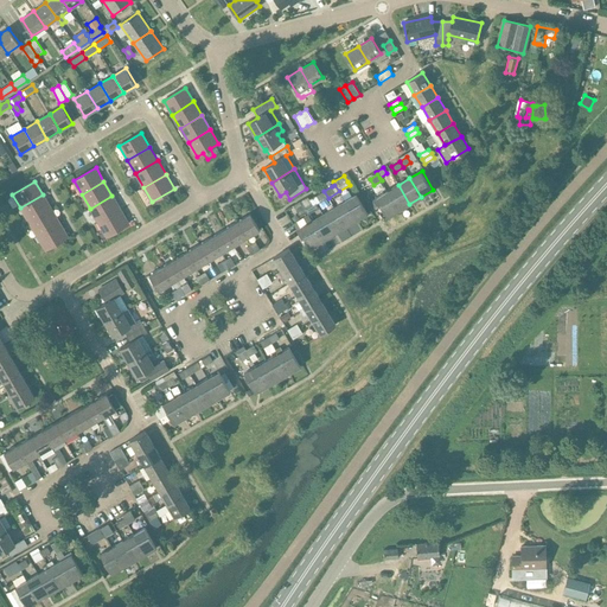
[(398,210),(409,204),(398,185),(387,191),(398,210)]
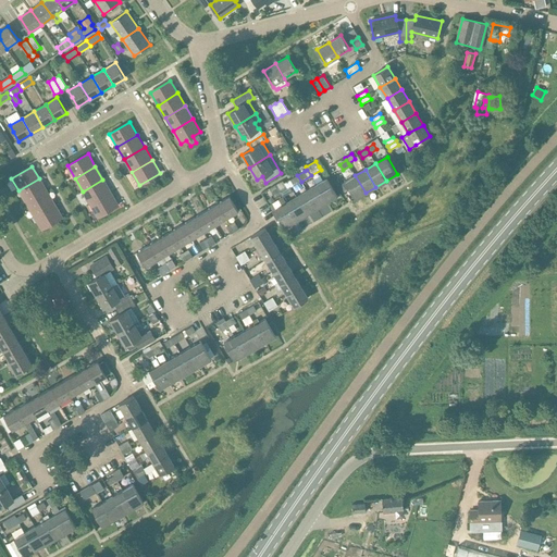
[(285,178),(291,187),(301,182),(297,175),(291,180),(288,177),(285,178)]
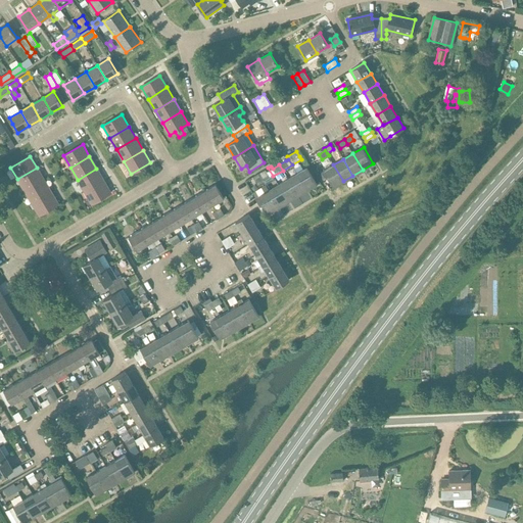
[(334,187),(343,181),(333,164),(324,171),(334,187)]
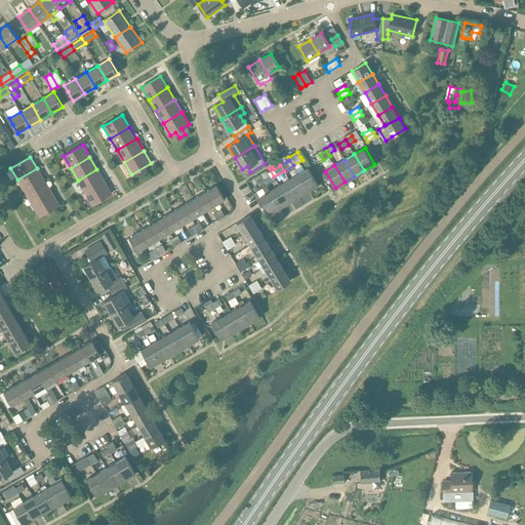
[(37,168),(17,179),(25,192),(44,180),(37,168)]
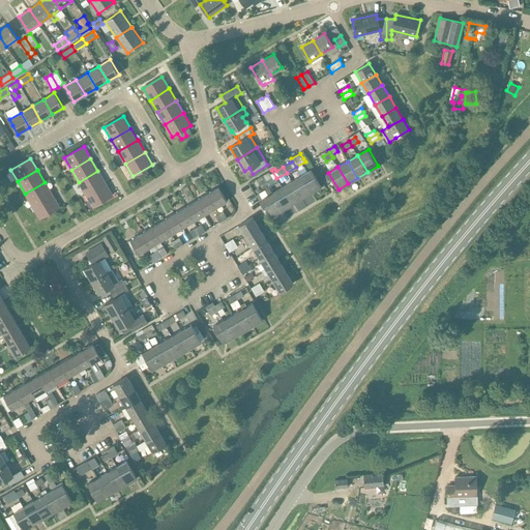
[(271,170),(262,176),(267,184),(276,178),(271,170)]
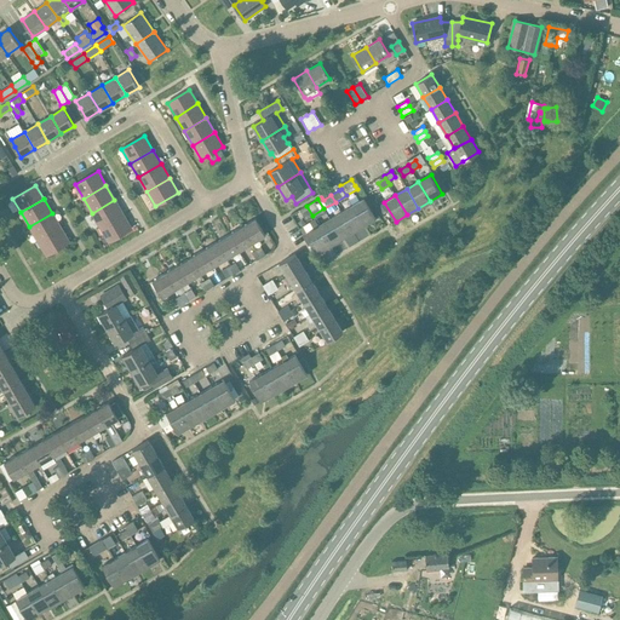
[(352,206),(363,225),(375,218),(363,199),(357,202),(352,206)]
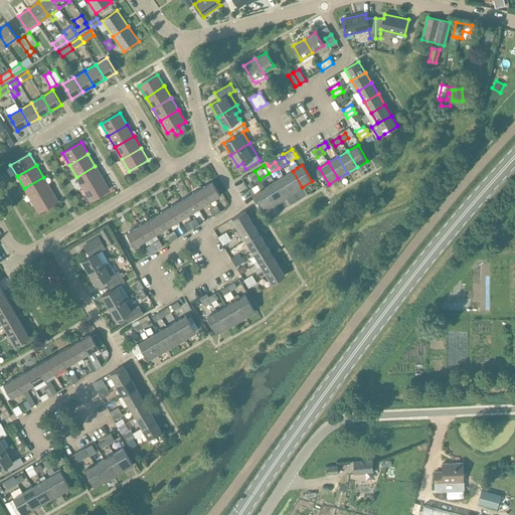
[(95,166),(76,177),(83,189),(102,178),(95,166)]
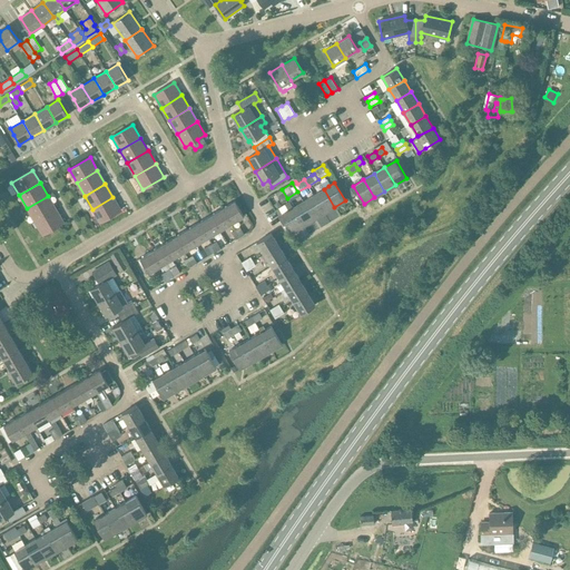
[(287,198),(282,189),(275,194),(279,203),(287,198)]
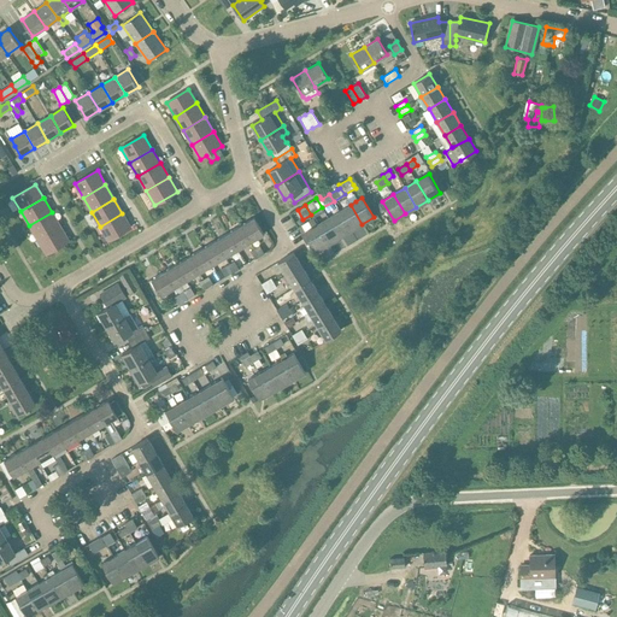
[(362,224),(351,205),(340,211),(351,230),(362,224)]
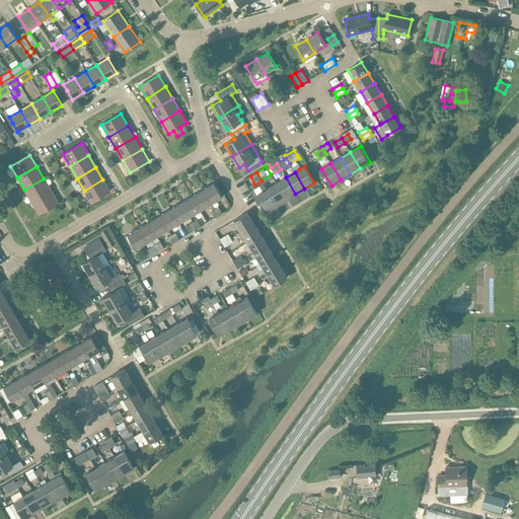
[(281,180),(276,183),(286,200),(295,194),(286,177),(284,175),(279,177),(281,180)]
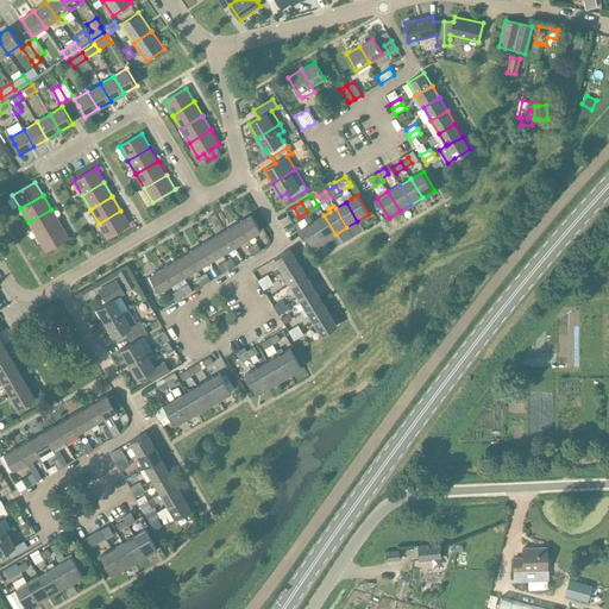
[(290,208),(287,212),(292,221),(296,219),(290,208)]
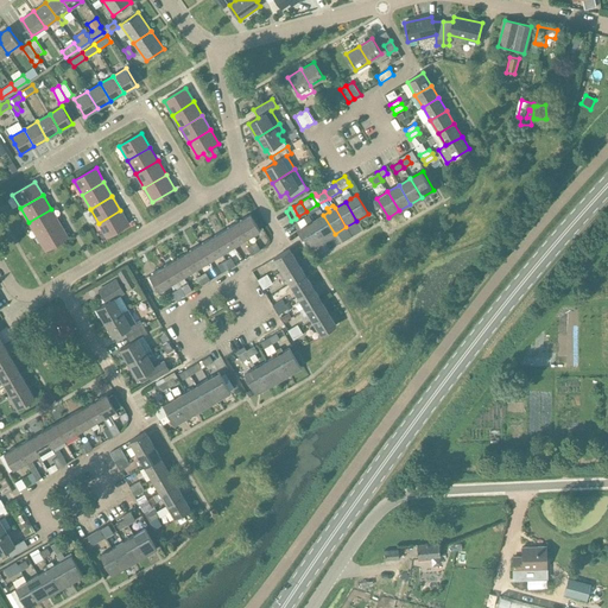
[(51,209),(29,222),(37,236),(59,223),(51,209)]
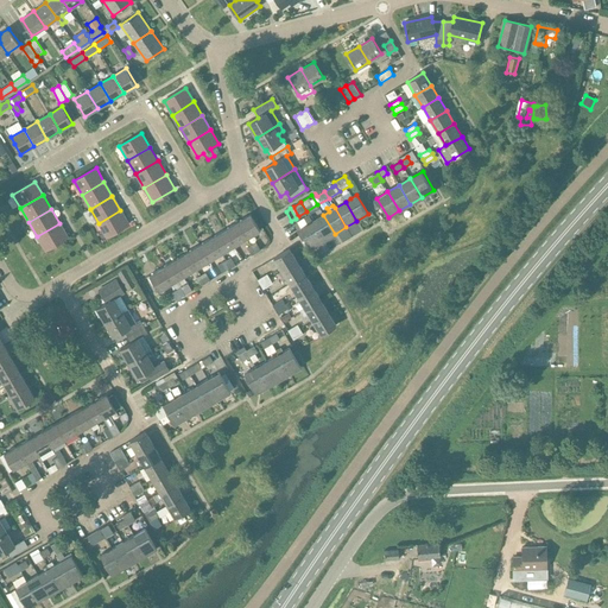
[(120,210),(99,223),(107,238),(128,225),(120,210)]
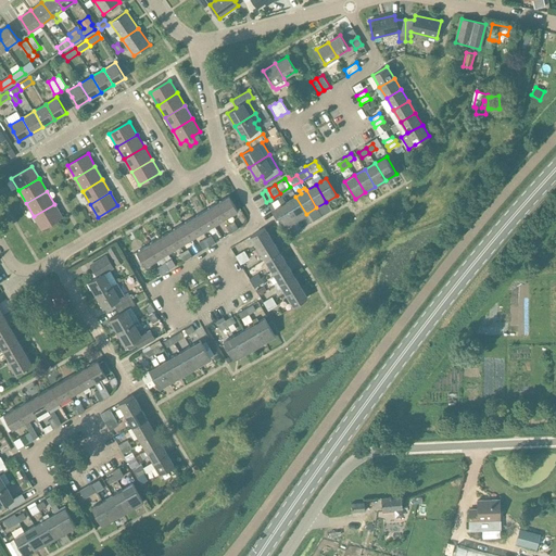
[(217,203),(226,217),(238,211),(229,197),(217,203)]
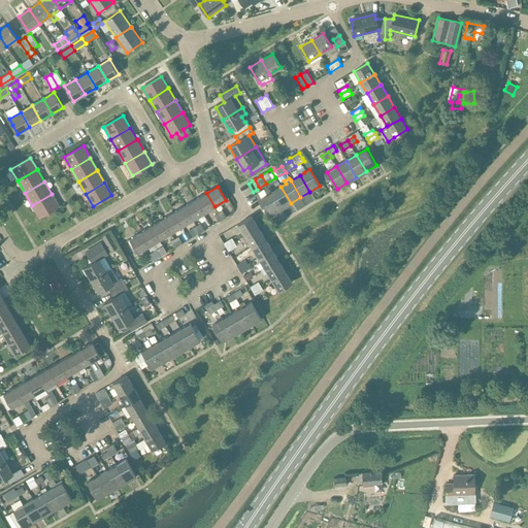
[(281,187),(271,192),(282,208),(291,203),(281,187)]
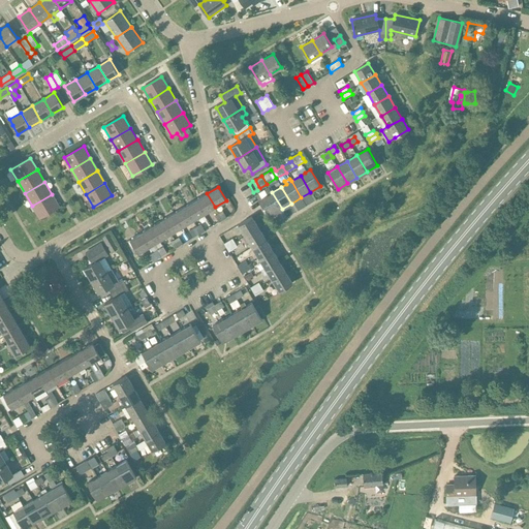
[(266,192),(268,195),(261,198),(272,215),(282,209),(272,192),(270,189),(266,192)]
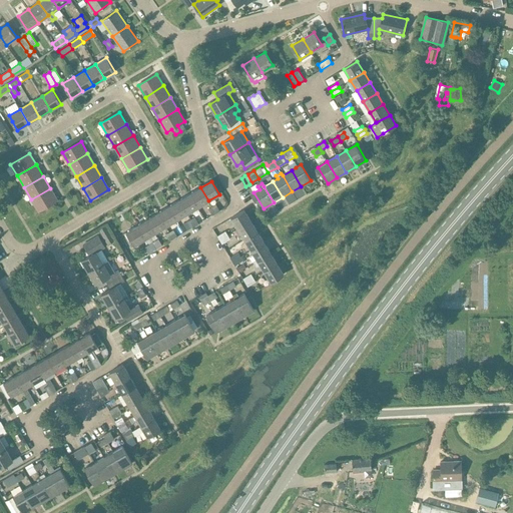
[(190,193),(198,207),(208,200),(200,187),(190,193)]
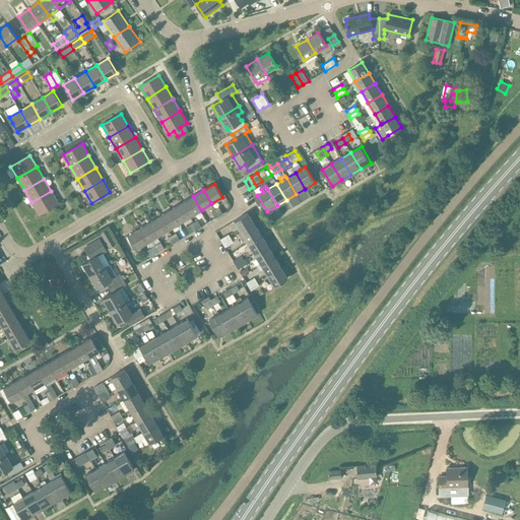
[(51,191),(31,202),(39,214),(58,203),(51,191)]
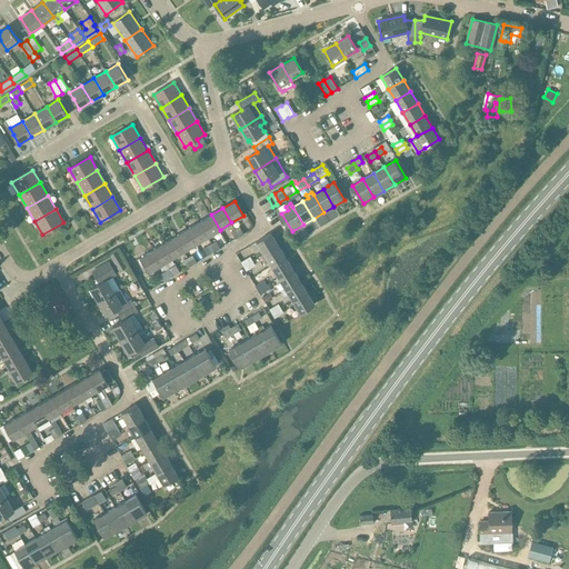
[(220,230),(211,215),(199,222),(208,237),(220,230)]
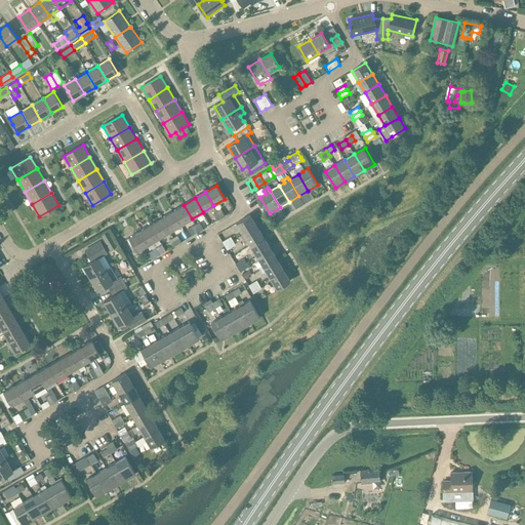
[(192,218),(184,205),(172,211),(180,225),(192,218)]
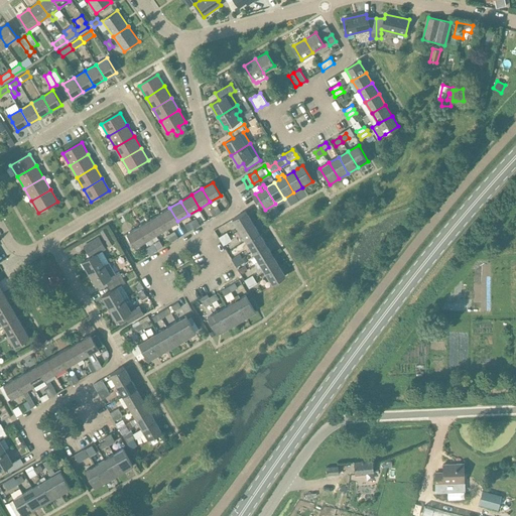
[(177,221),(169,208),(159,215),(166,228),(177,221)]
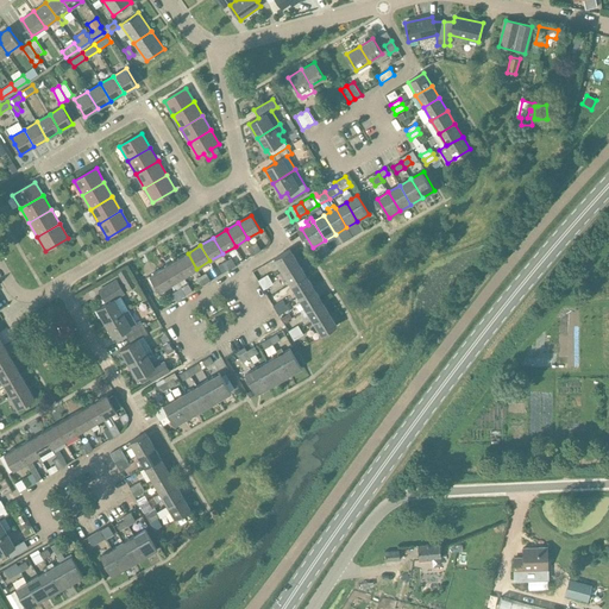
[(282,271),(297,262),(290,250),(274,259),(282,271)]
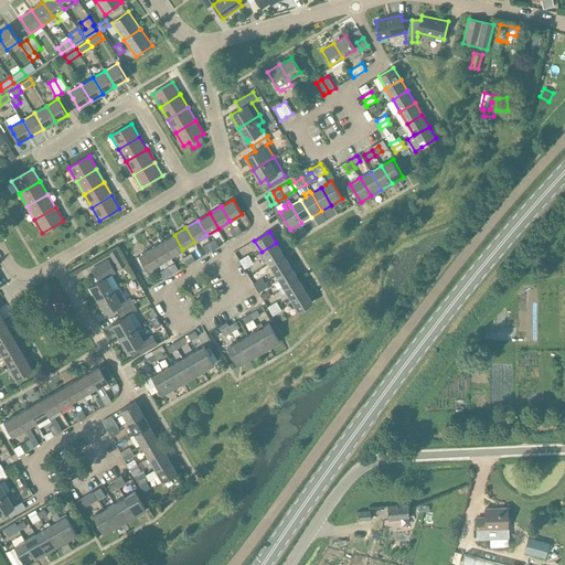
[(182,249),(174,235),(162,242),(171,256),(182,249)]
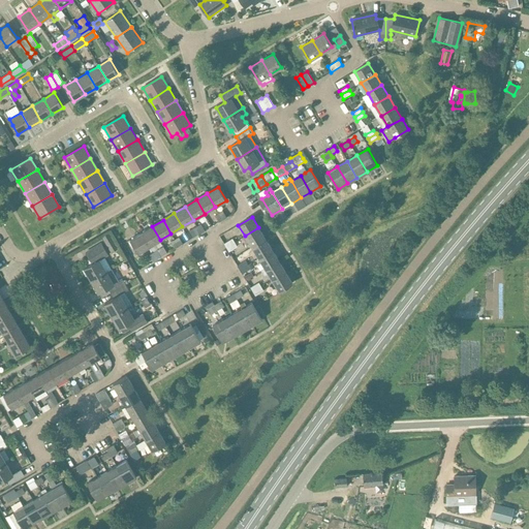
[(152,226),(141,234),(149,247),(160,240),(152,226)]
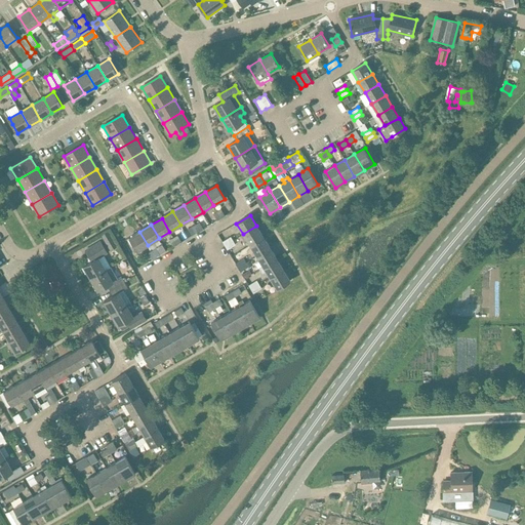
[(195,225),(192,228),(189,229),(192,236),(199,231),(195,225)]
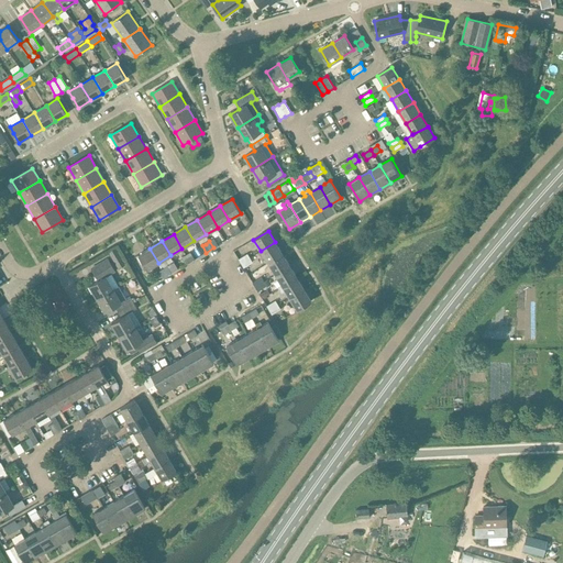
[(275,242),(261,251),(268,263),(283,254),(275,242)]
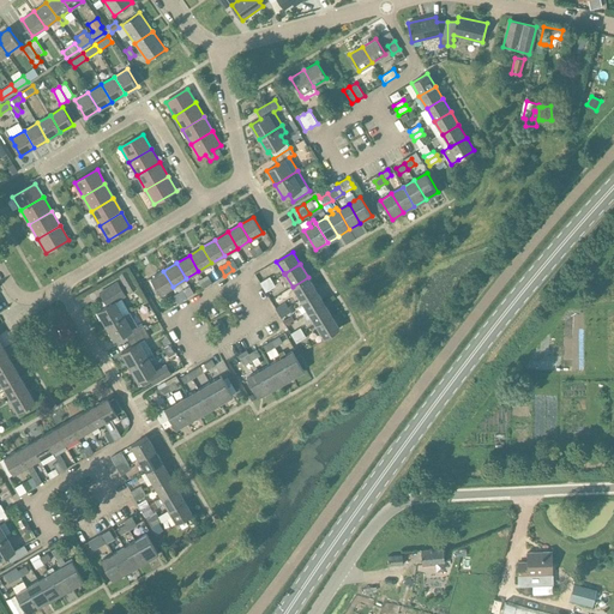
[(127,270),(118,275),(128,293),(137,288),(127,270)]
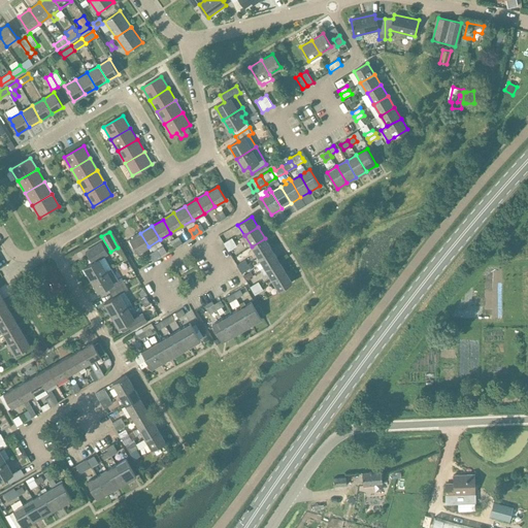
[(149,246),(140,233),(129,239),(137,253),(149,246)]
